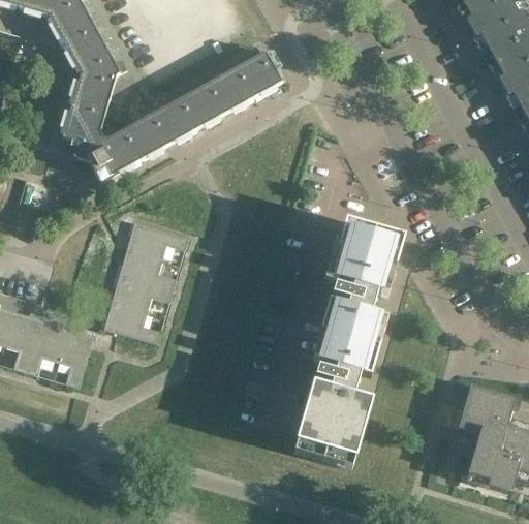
[(0,0),(0,5),(7,7),(9,3),(24,7),(23,12),(38,17),(40,12),(49,14),(53,22),(49,24),(56,38),(60,36),(68,50),(64,53),(71,67),(75,64),(80,72),(78,81),(73,79),(68,95),(73,96),(68,111),(64,110),(60,126),(64,127),(62,135),(71,139),(66,154),(89,160),(100,181),(118,171),(121,175),(126,172),(135,166),(132,162),(147,155),(149,159),(163,151),(161,147),(175,140),(177,144),(191,135),(189,131),(203,124),(205,128),(220,120),(217,116),(231,109),(234,113),(248,104),(246,100),(259,93),(261,97),(276,89),(274,85),(285,79),(278,66),(281,64),(272,48),(266,51),(265,50),(107,136),(102,135),(99,130),(116,73),(126,68),(121,58),(114,62),(81,0),(0,0)]
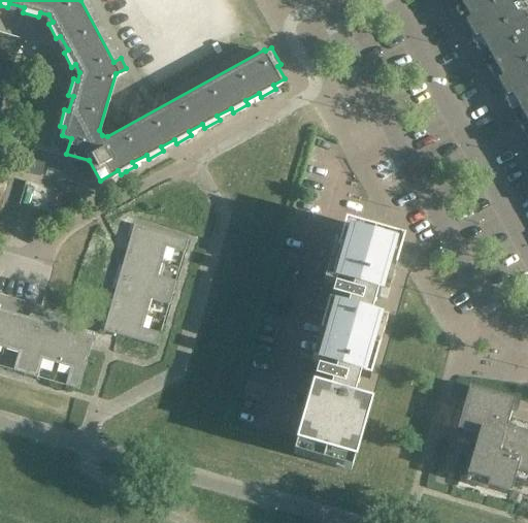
[(464,0),(466,4),(459,7),(481,46),(488,42),(497,60),(490,64),(502,87),(513,105),(520,101),(527,116),(527,119),(523,123),(527,132),(527,0),(464,0)]
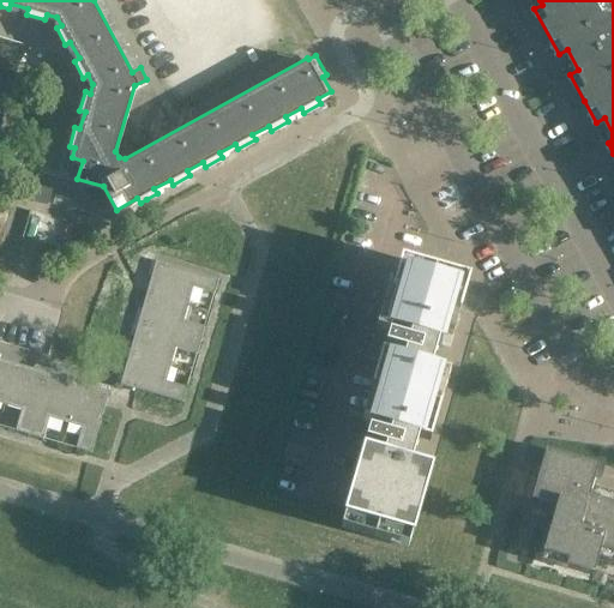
[(411,530),(415,518),(416,519),(435,451),(417,445),(425,421),(433,425),(453,355),(434,349),(441,325),(453,329),(473,260),(404,240),(385,309),(392,311),(365,404),(373,407),(347,499),(348,499),(344,511),(411,530)]
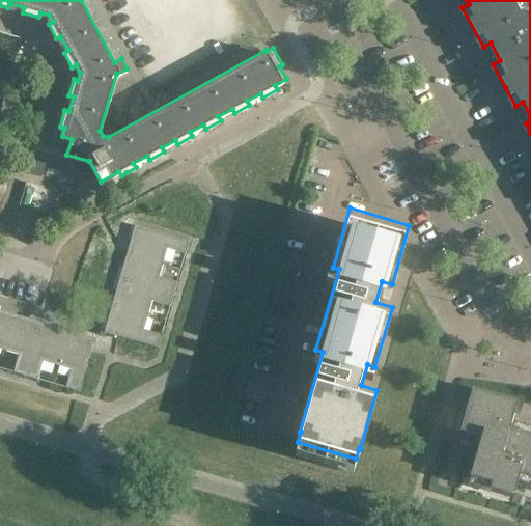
[(188,237),(135,221),(127,249),(162,258),(166,245),(185,250),(188,237)]
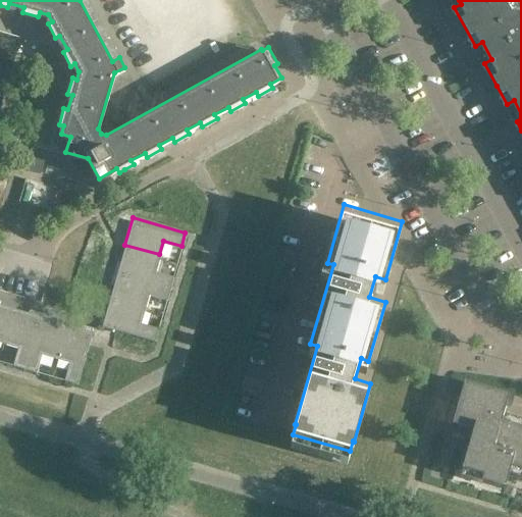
[(159,254),(124,245),(117,270),(169,286),(173,273),(155,268),(159,254)]
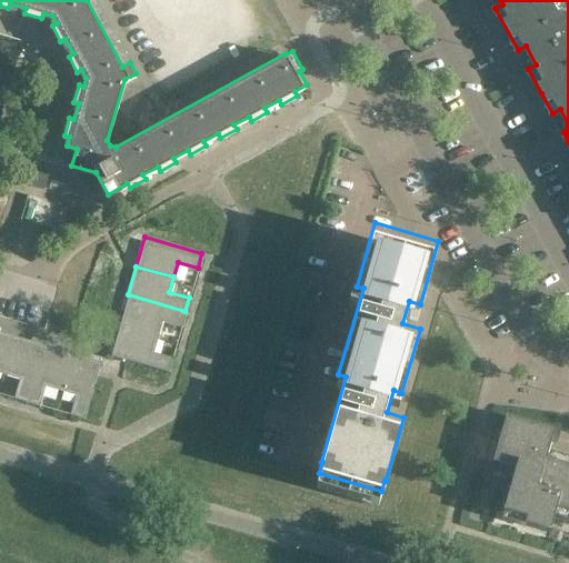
[(185,311),(128,294),(119,323),(158,333),(162,318),(181,323),(185,311)]
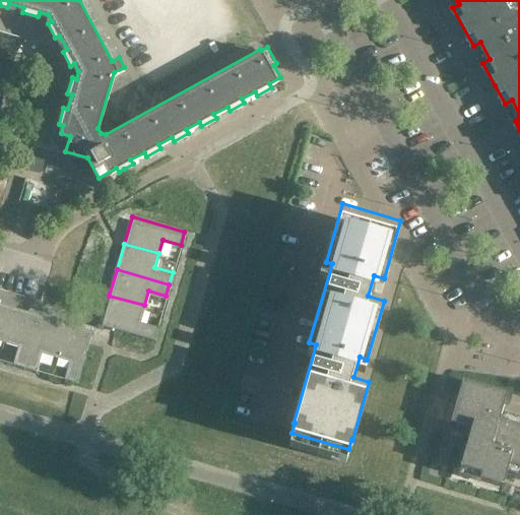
[(144,305),(109,296),(102,322),(153,337),(157,324),(140,319),(144,305)]
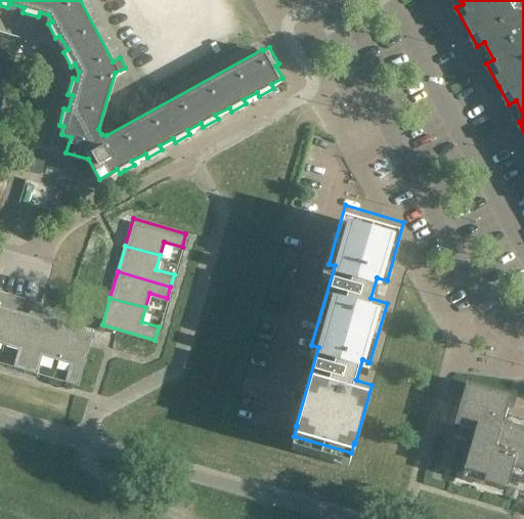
[(13,307),(0,302),(0,341),(3,342),(13,307)]
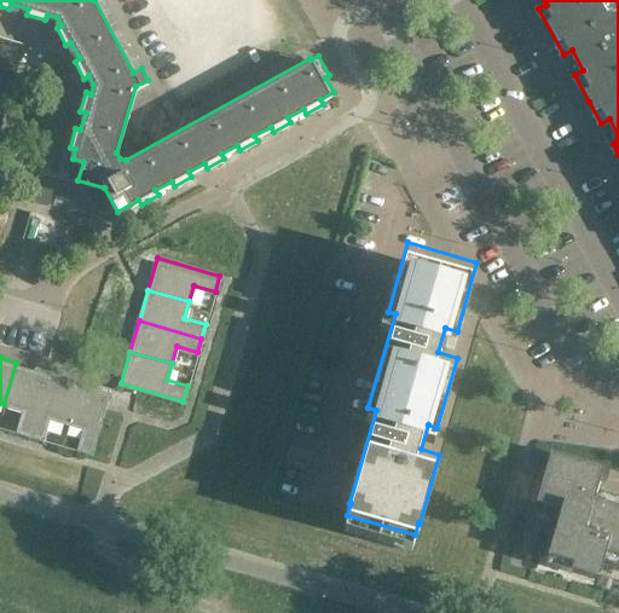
[(47,371),(16,363),(4,404),(21,409),(15,429),(29,434),(47,371)]
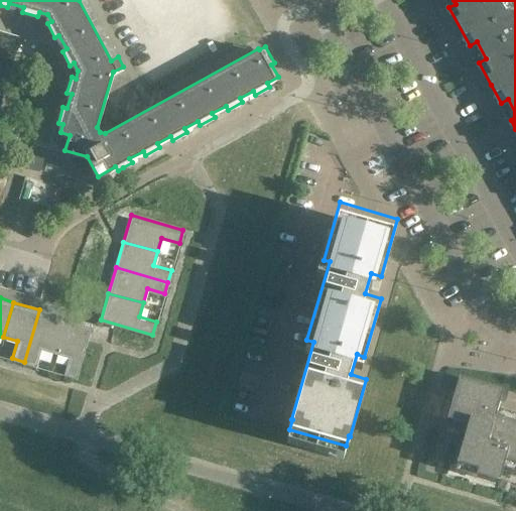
[(65,316),(39,309),(24,362),(35,365),(40,348),(54,352),(65,316)]
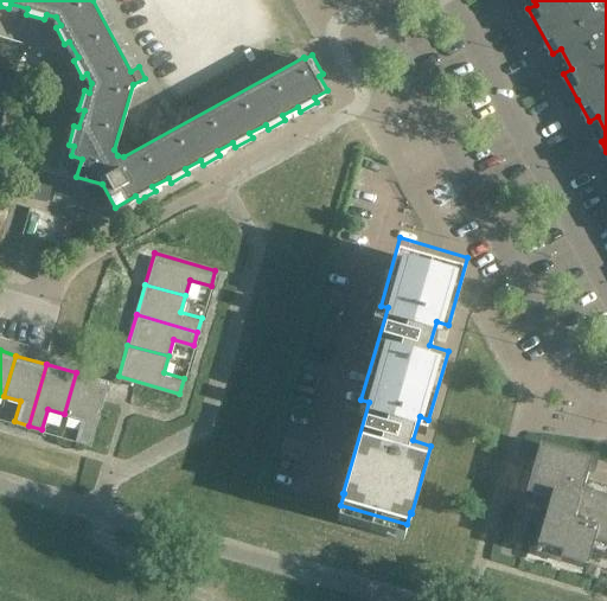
[(108,382),(76,372),(64,414),(81,419),(75,439),(89,443),(108,382)]
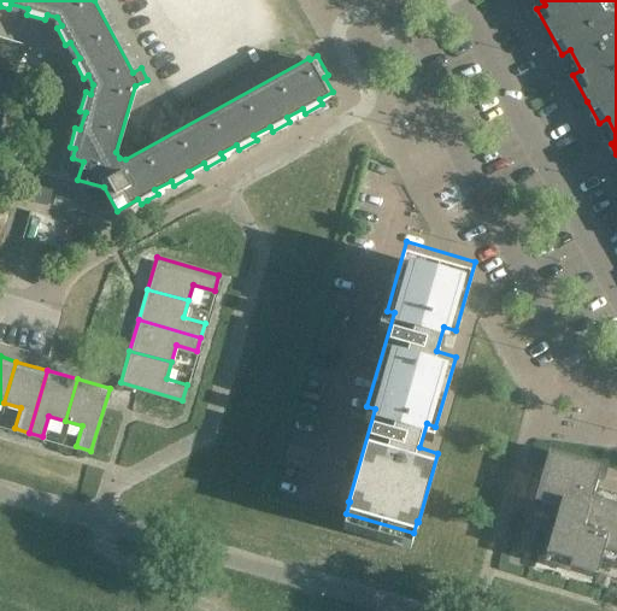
[(547,446),(548,447),(532,505),(556,512),(545,551),(570,558),(568,565),(595,573),(603,546),(616,550),(616,500),(592,494),(600,462),(591,459),(591,458),(547,446)]
